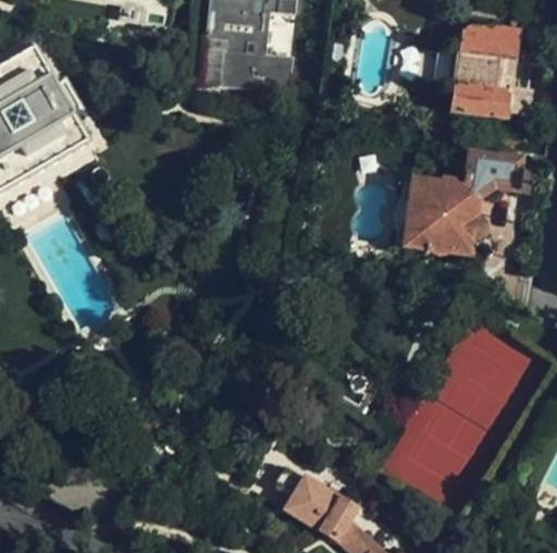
[(122,0),(119,19),(169,29),(174,0),(122,0)]
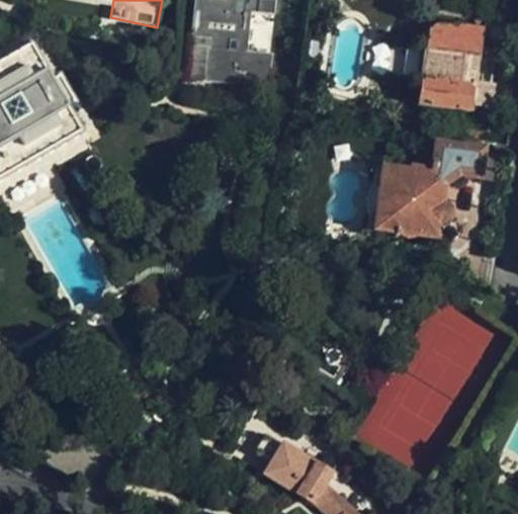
[(194,0),(190,36),(201,37),(204,0),(194,0)]
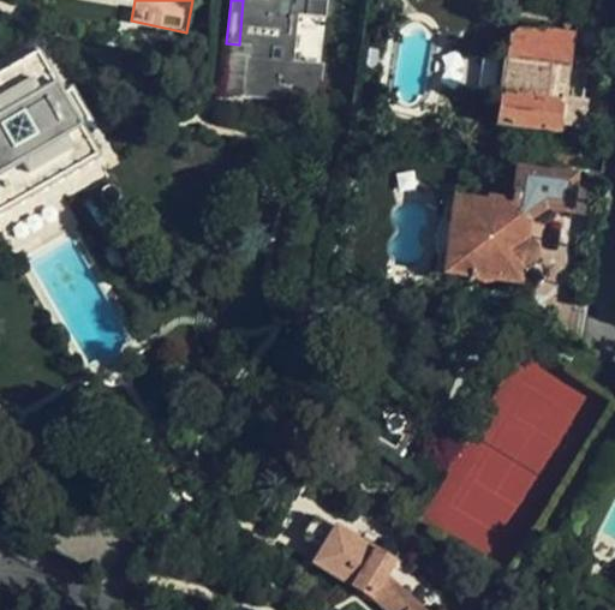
[(243,0),(239,45),(252,46),(251,54),(246,54),(243,94),(318,103),(321,61),(293,58),(298,13),(287,12),(288,0),(243,0)]
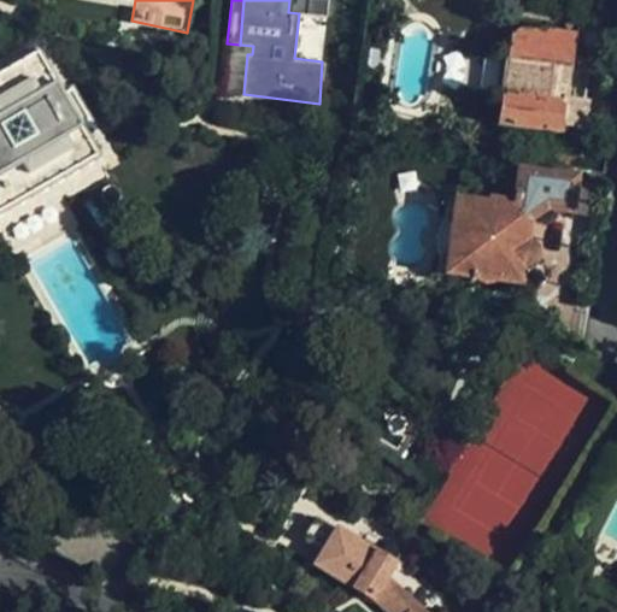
[(325,15),(327,0),(305,0),(304,13),(325,15)]
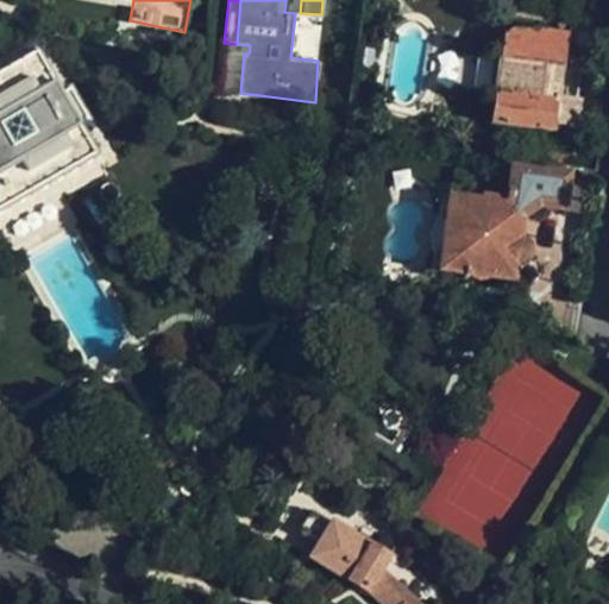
[(510,30),(503,35),(501,55),(523,57),(518,98),(495,94),(491,120),(551,127),(551,121),(573,124),(576,100),(554,96),(563,35),(532,30),(532,33),(510,30)]
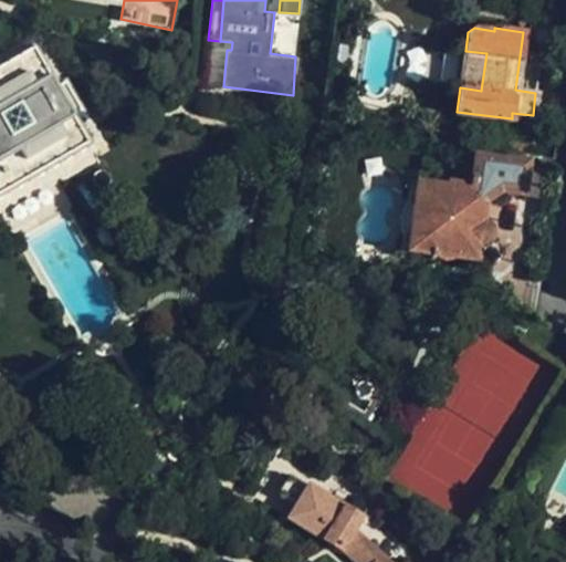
[(34,49),(0,69),(0,191),(87,141),(73,114),(82,108),(65,80),(55,85),(34,49)]
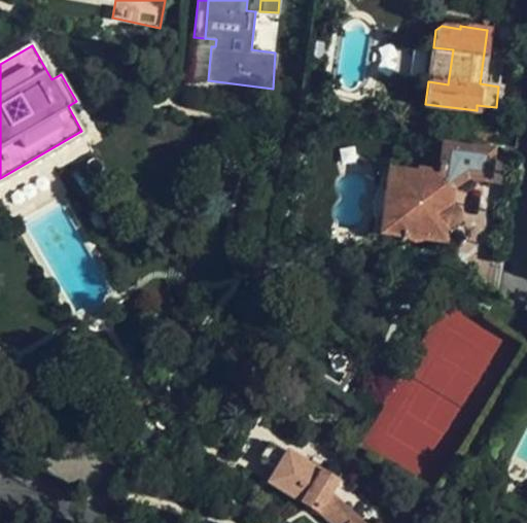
[(204,45),(200,80),(208,80),(211,46),(204,45)]
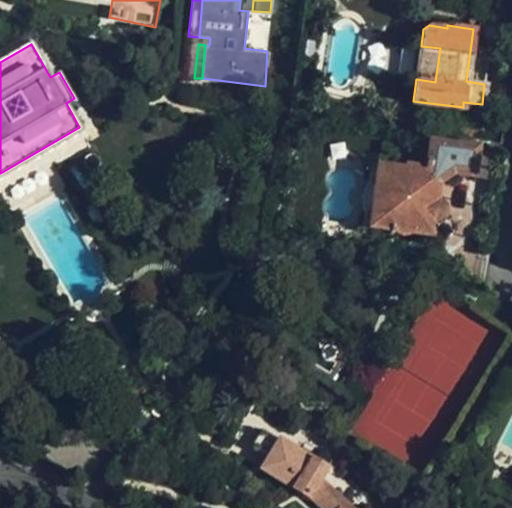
[(152,85),(145,83),(140,100),(148,99),(152,85)]
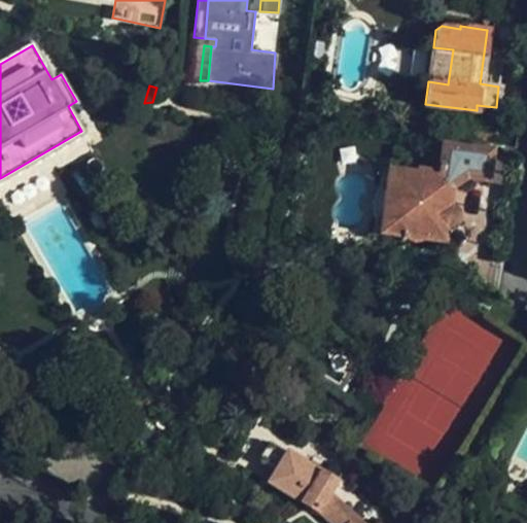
[(476,126),(473,137),(492,139),(493,129),(476,126)]
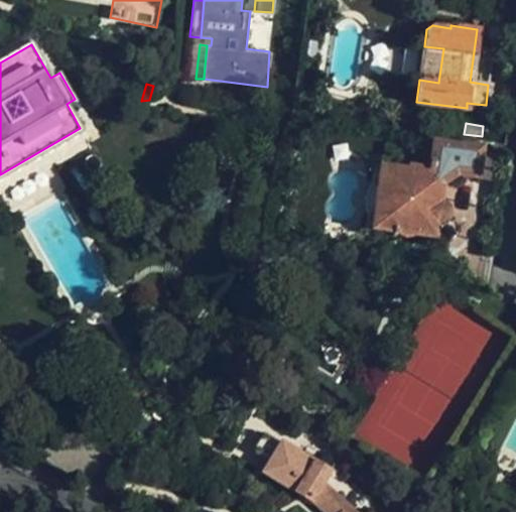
[(407,170),(381,167),(373,229),(432,237),(434,223),(441,224),(447,219),(448,211),(445,205),(437,201),(439,185),(459,173),(476,176),(480,148),(432,142),(428,170),(408,166),(407,170)]
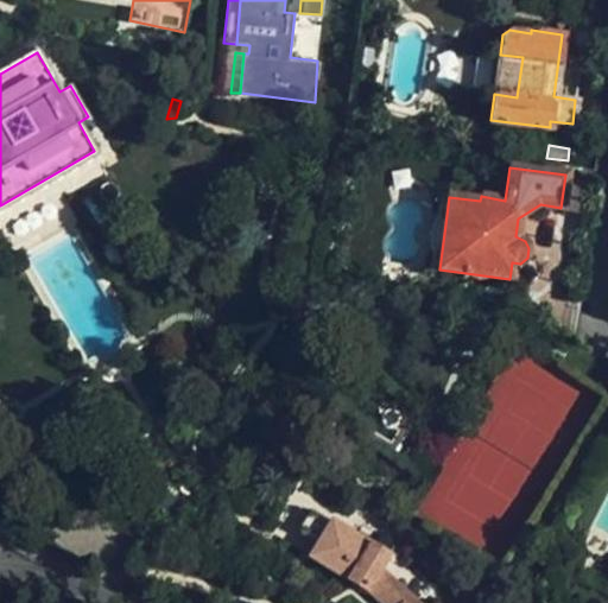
[(58,501),(42,496),(37,512),(52,518),(58,501)]
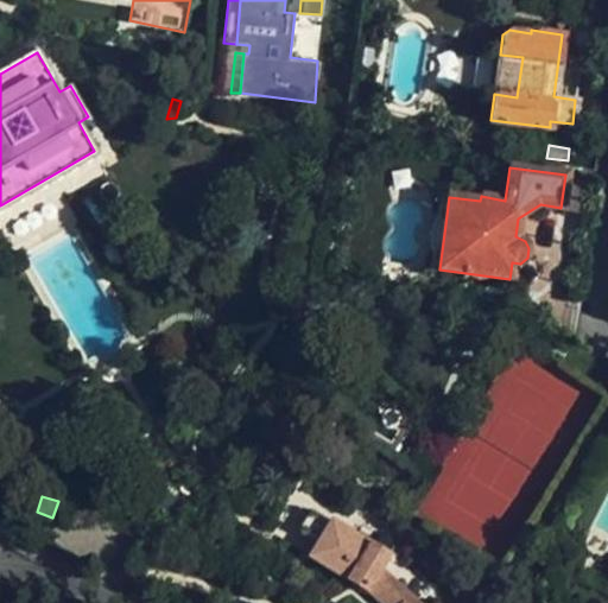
[(309,554),(339,572),(368,590),(390,554),(312,507),(298,529),(317,540),(309,554)]
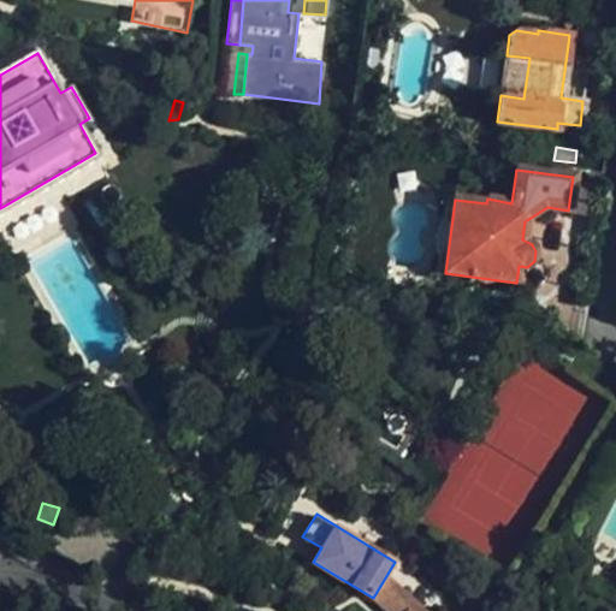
[(545,610),(548,606),(522,600),(520,610),(545,610)]
